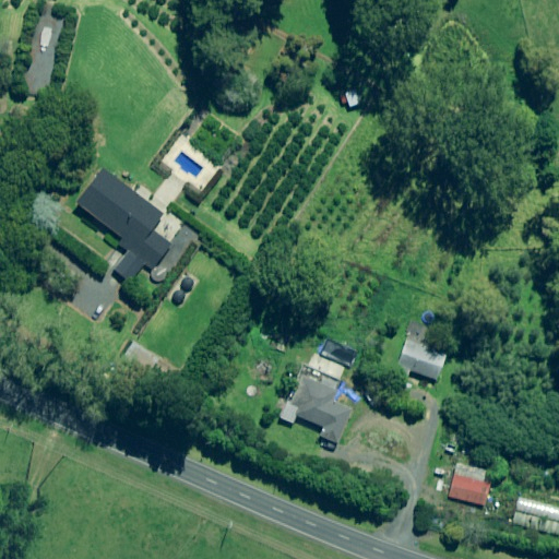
[(67,14),(36,8),(18,88),(50,96),(62,44),(60,44),(67,14)]
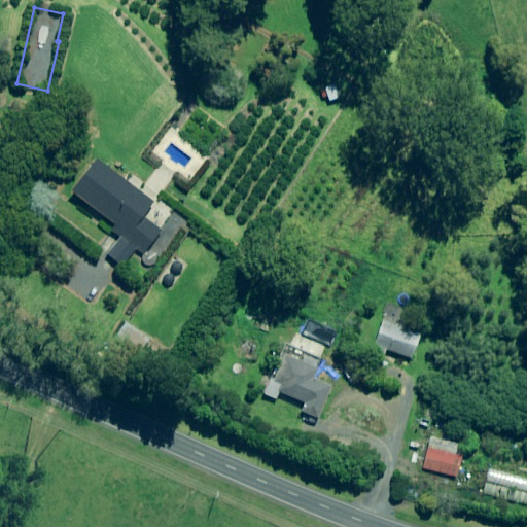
[(153,202),(96,159),(71,191),(113,223),(109,229),(120,237),(107,254),(123,267),(137,248),(143,253),(161,231),(142,217),(153,202)]
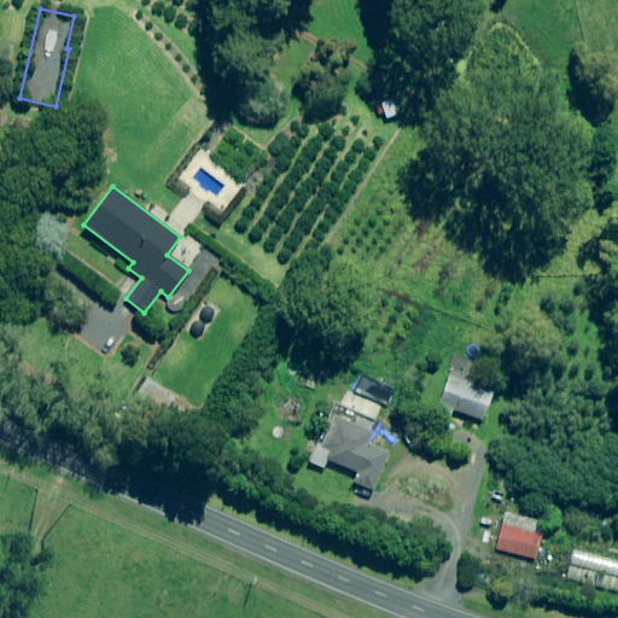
[(473,362),(454,355),(436,412),(450,417),(453,410),(483,420),(494,386),(468,379),(473,362)]
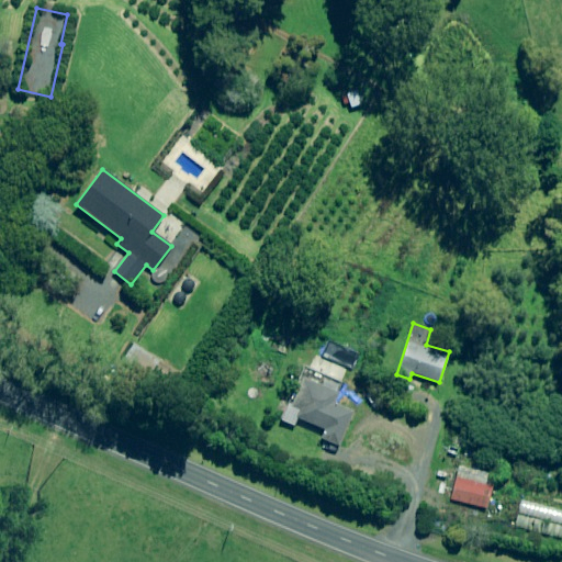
[(346,369),(315,355),(292,404),(289,403),(281,419),(293,426),(298,417),(325,430),(321,438),(339,447),(356,414),(330,402),(346,369)]
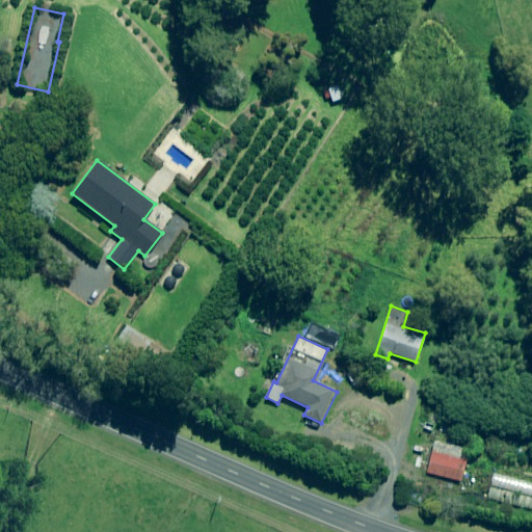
[(392,367),(378,363),(373,378),(387,383),(392,367)]
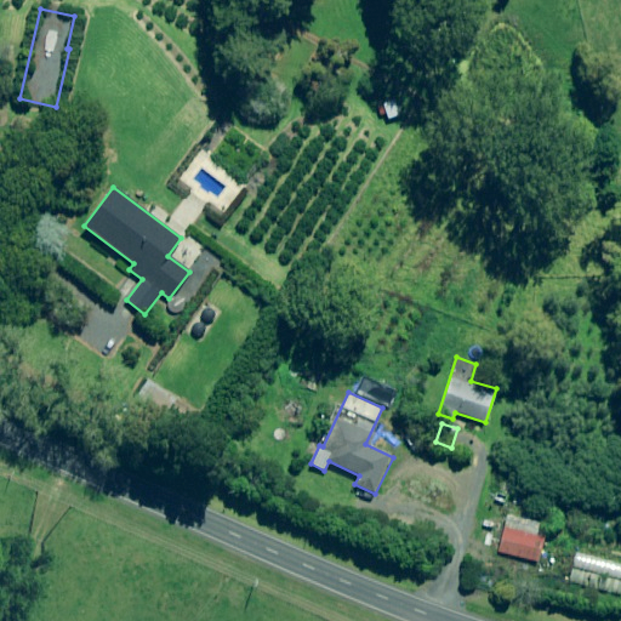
[(546,528),(508,518),(500,552),(537,562),(546,528)]
